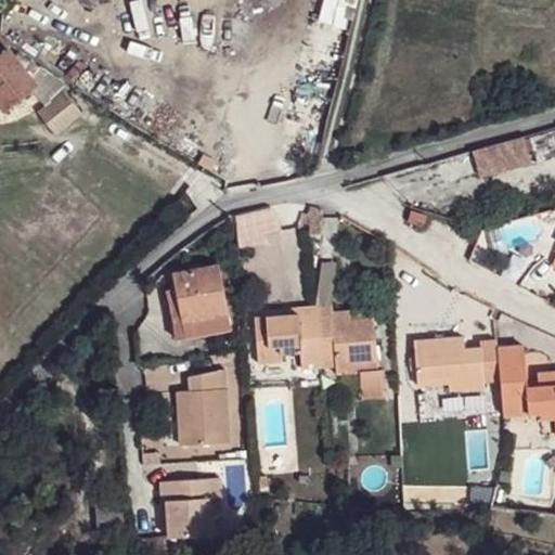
[(63,93),(64,95),(69,88),(22,49),(14,59),(37,90),(46,103),(63,93)]
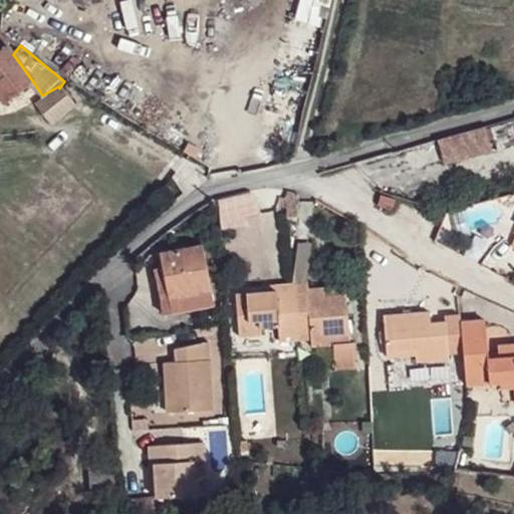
[(13,54),(8,46),(0,50),(0,96),(4,102),(34,83),(13,54)]
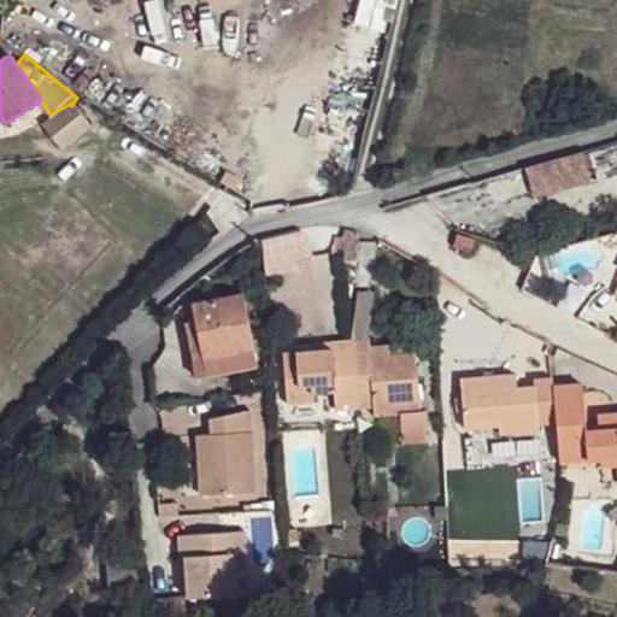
[(59,151),(89,129),(71,106),(70,104),(51,115),(41,125),(59,151)]
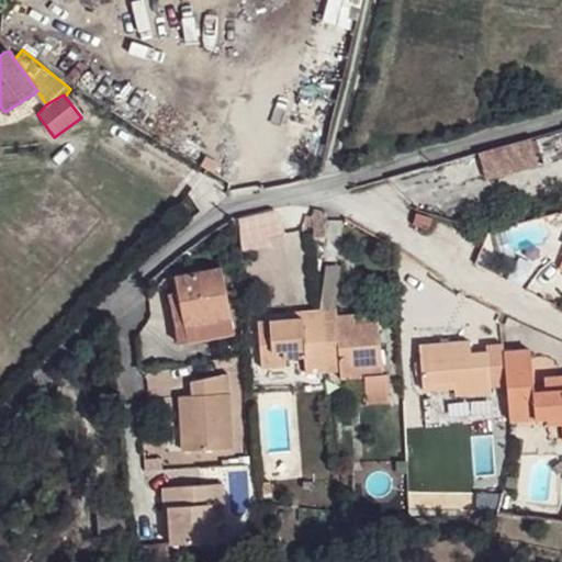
[(526,138),(473,154),(481,182),(534,168),(526,138)]
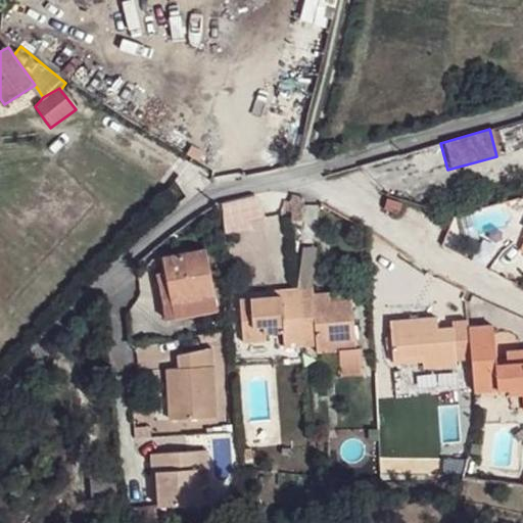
[(247,196),(216,205),(217,236),(244,233),(242,224),(258,220),(247,196)]
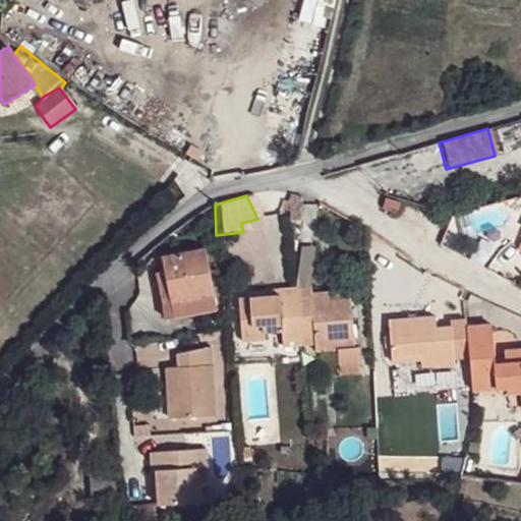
[(396,203),(382,198),(378,211),(393,214),(396,203)]
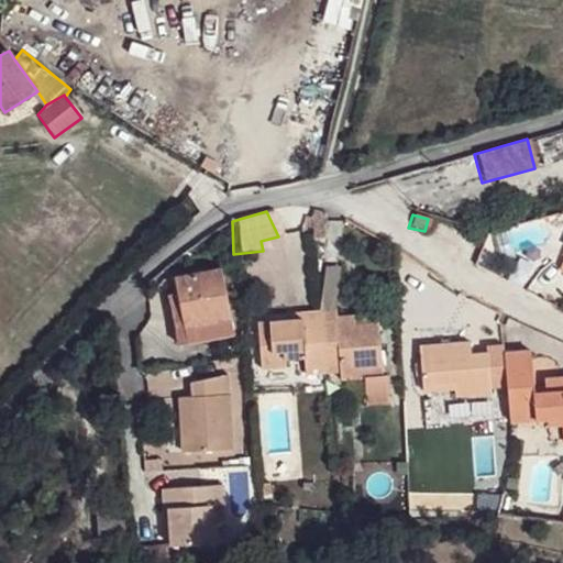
[(496,255),(560,249),(558,222),(493,228),(496,255)]
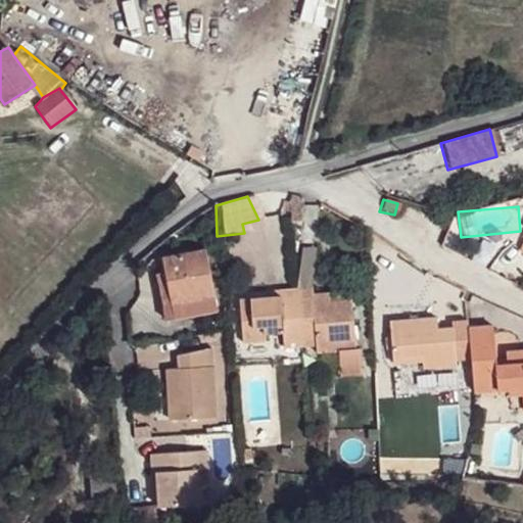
[(168,299),(168,302),(179,302),(210,295),(201,249),(159,257),(162,270),(168,299)]
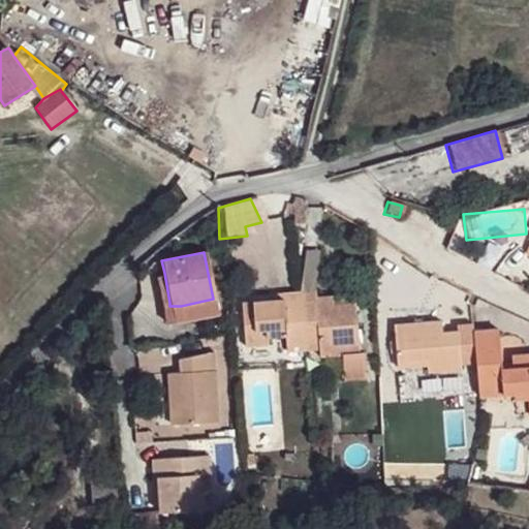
[(298,253),(292,292),(308,291),(313,253),(298,253)]
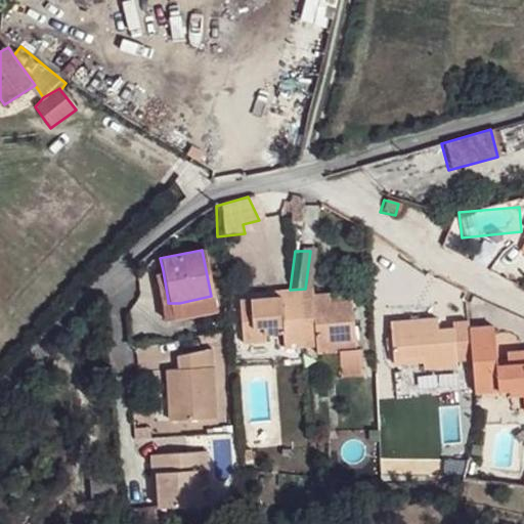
[(168,300),(163,270),(157,272),(162,301),(168,300)]
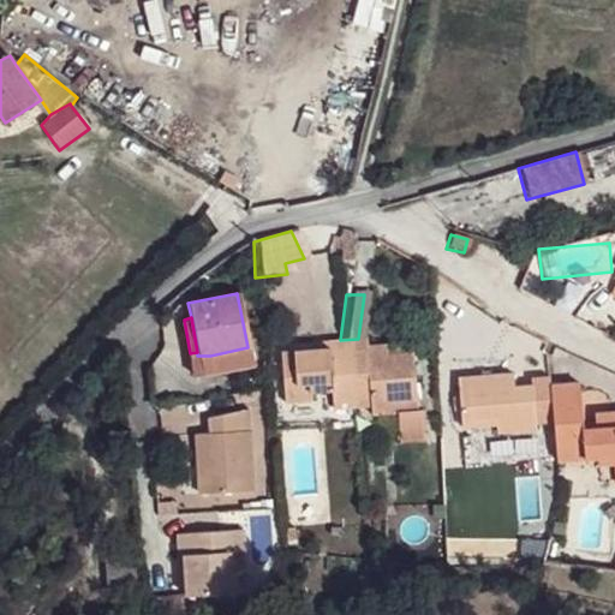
[(358,339),(340,340),(345,407),(360,406),(362,413),(387,412),(395,412),(407,411),(404,353),(377,354),(376,346),(358,347),(358,339)]
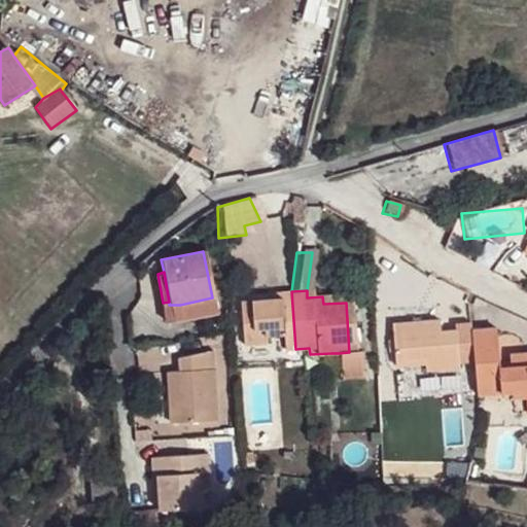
[(295,349),(291,291),(273,292),(274,297),(234,301),(237,345),(259,343),(258,336),(277,335),(278,350),(295,349)]
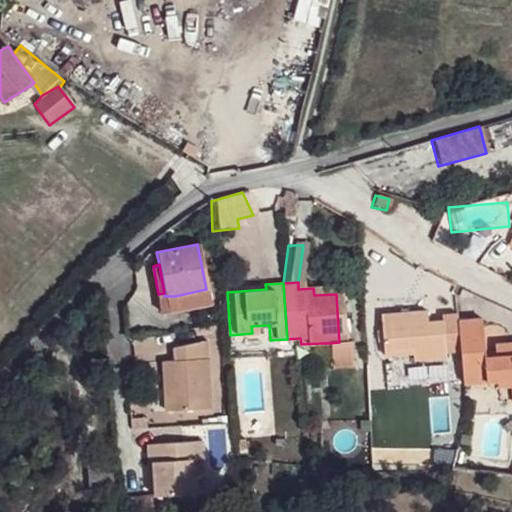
[(206,289),(175,296),(177,307),(177,309),(209,304),(206,289)]
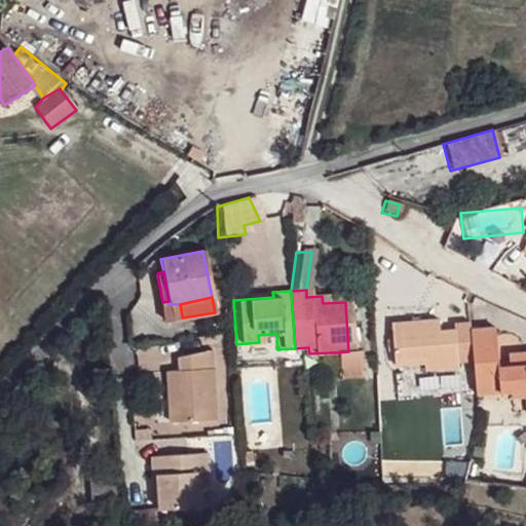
[(436,316),(389,320),(392,362),(397,363),(421,360),(422,368),(455,365),(455,359),(471,358),(474,390),(512,388),(525,387),(525,350),(506,352),(506,365),(495,365),(493,327),(467,327),(467,320),(450,321),(451,326),(436,327),(436,316)]
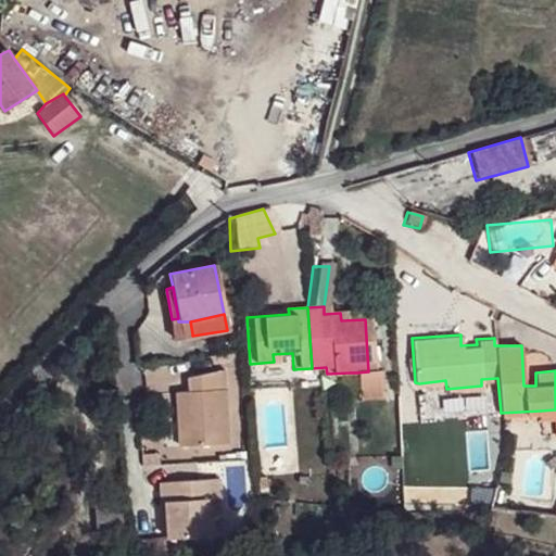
[(223,368),(189,376),(190,390),(178,390),(180,445),(227,442),(223,368)]
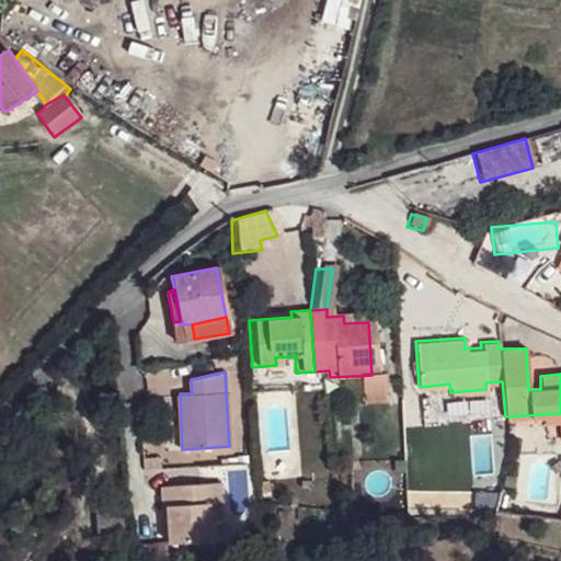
[(361,376),(364,405),(384,404),(382,375),(371,375),(361,376)]
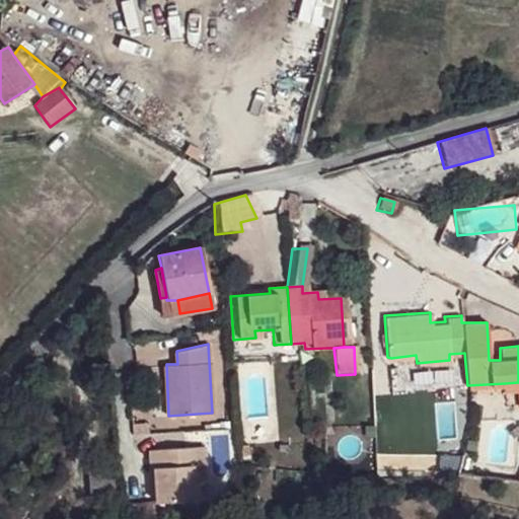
[(326,348),(305,349),(306,365),(327,364),(326,348)]
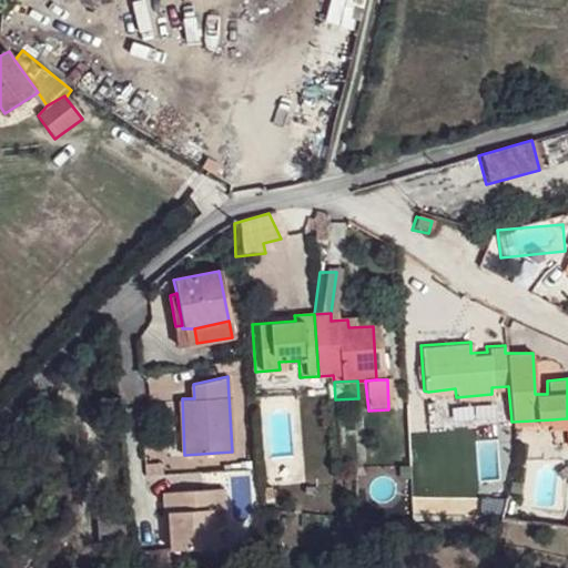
[(429,402),(456,401),(456,397),(455,388),(428,392),(429,402)]
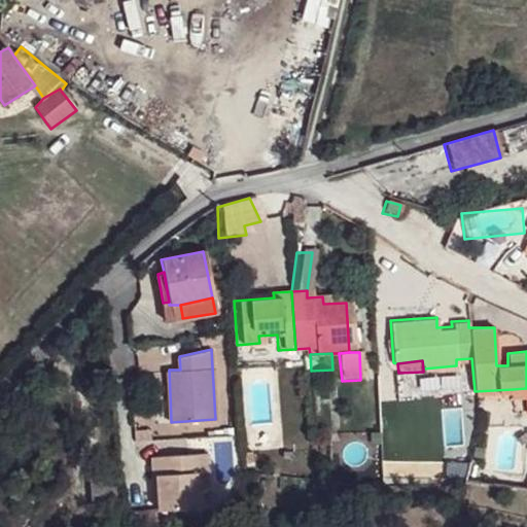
[(526,414),(526,388),(513,389),(513,397),(523,397),(524,415),(526,414)]
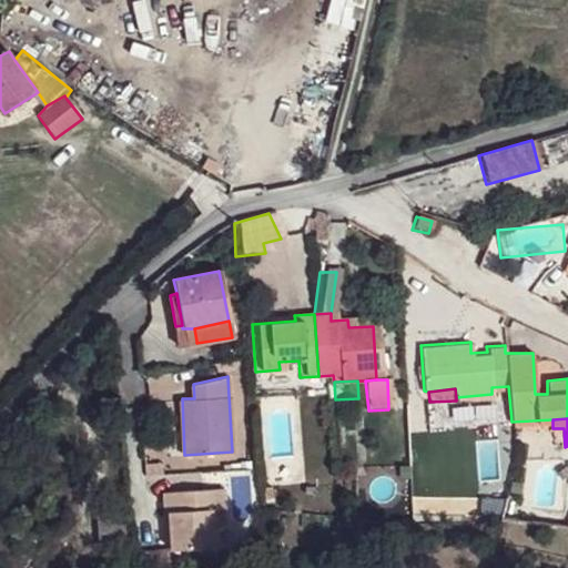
[(225,485),(163,489),(164,509),(170,509),(174,548),(217,544),(214,506),(226,505),(225,485)]
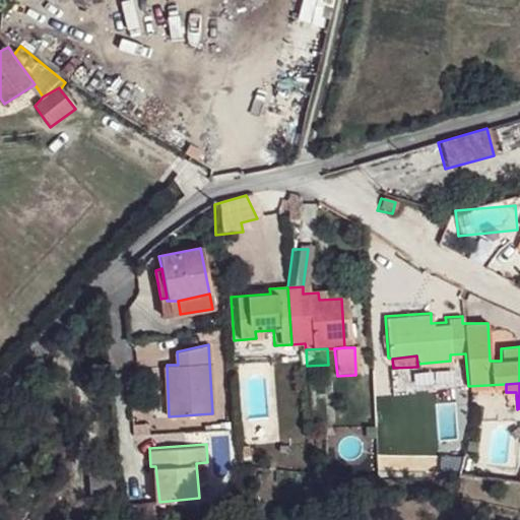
[(112,500),(109,467),(85,467),(88,500),(112,500)]
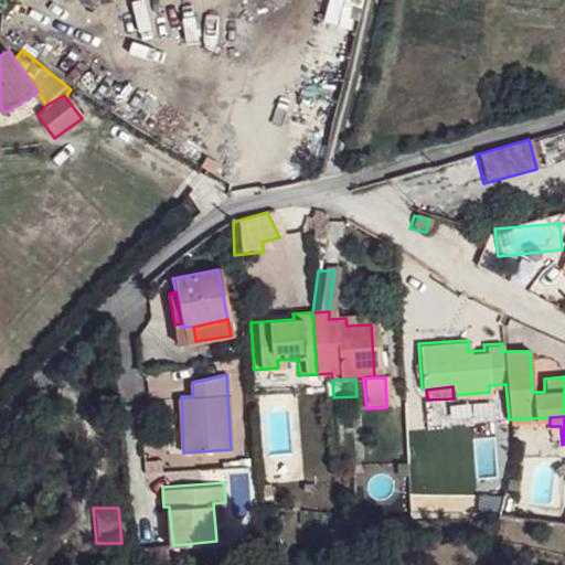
[(168,564),(167,546),(131,551),(132,564),(168,564)]
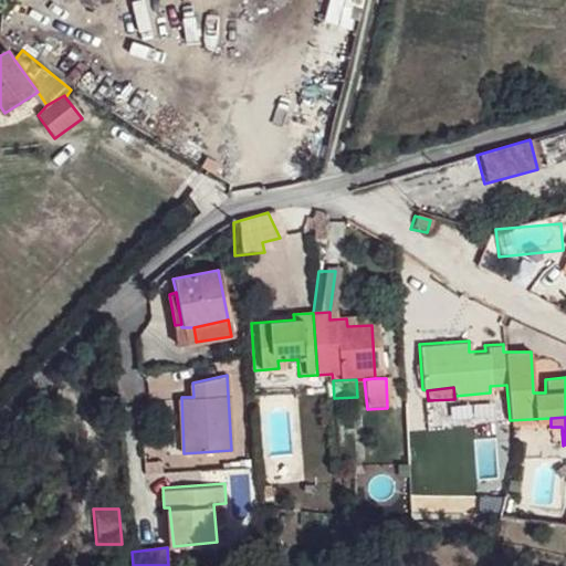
All buildings are outlined.
